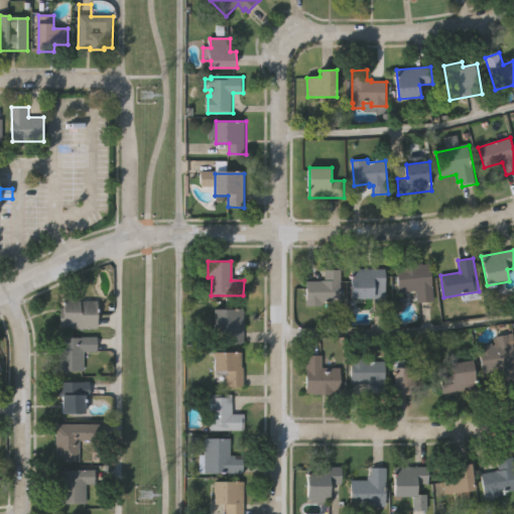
[(430,266),(434,302),(417,304),(416,293),(400,295),(398,268),(403,267),(424,265),(424,267),(430,266)]
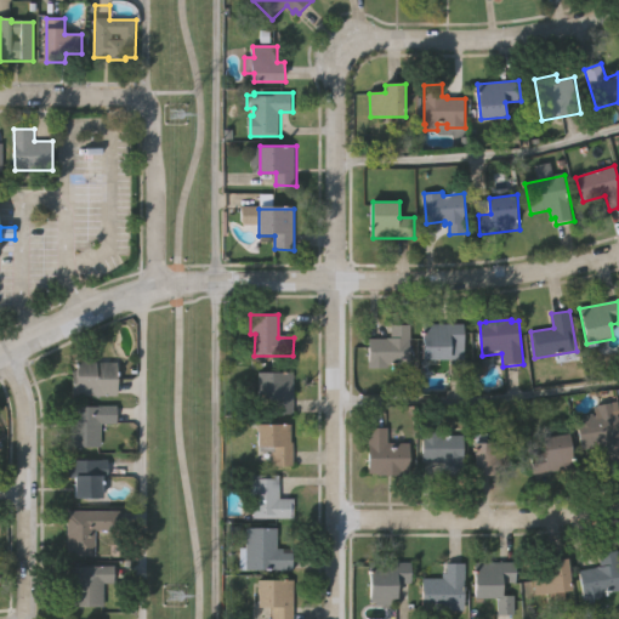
[(465,324),(465,358),(424,358),(424,324),(465,324)]
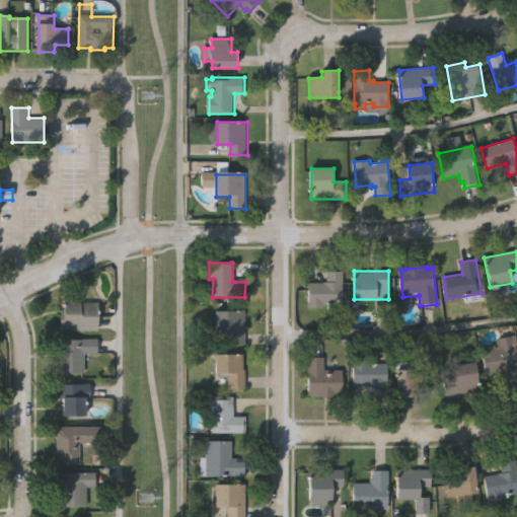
[(344,306),(324,306),(324,309),(308,309),(308,284),(327,284),(327,273),(344,273),(344,306)]
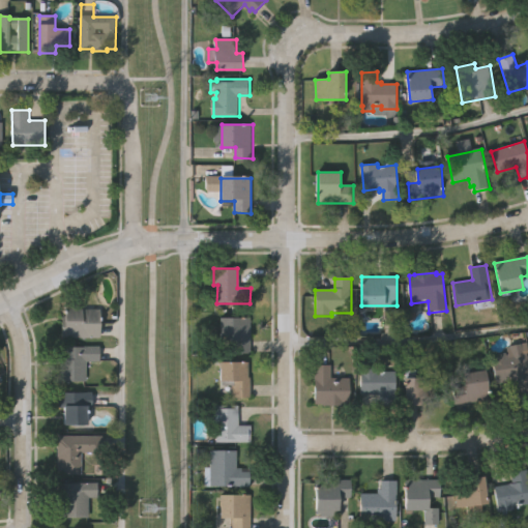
[(61,340),(61,319),(64,319),(64,306),(75,306),(75,311),(99,311),(99,340),(61,340)]
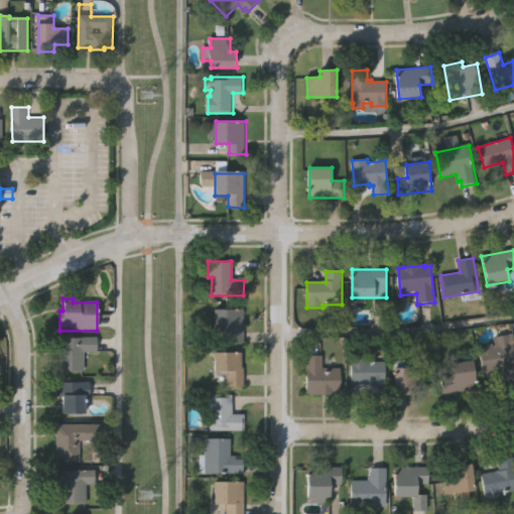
[(244,344),(228,343),(228,336),(214,335),(215,311),(244,312),(244,344)]
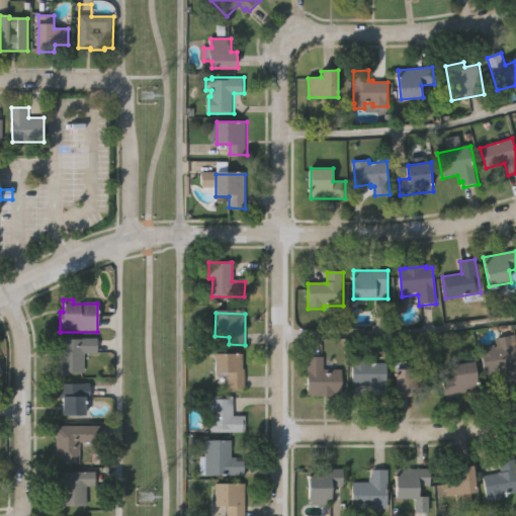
[(487,379),(482,350),(495,347),(496,349),(498,349),(498,344),(500,340),(515,338),(515,385),(507,388),(506,376),(487,379)]
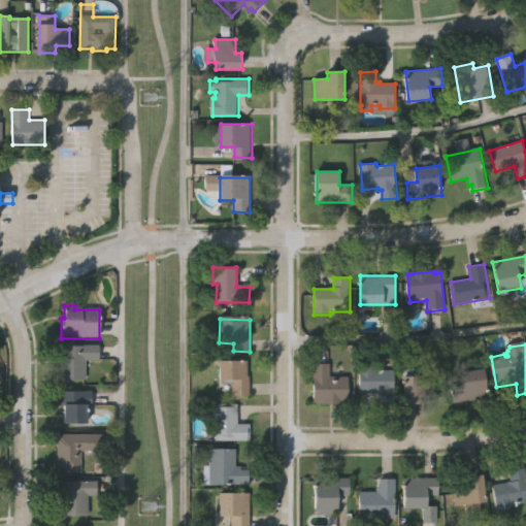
[(59,382),(59,360),(62,360),(62,347),(99,347),(99,362),(91,362),(91,368),(86,368),(86,382),(59,382)]
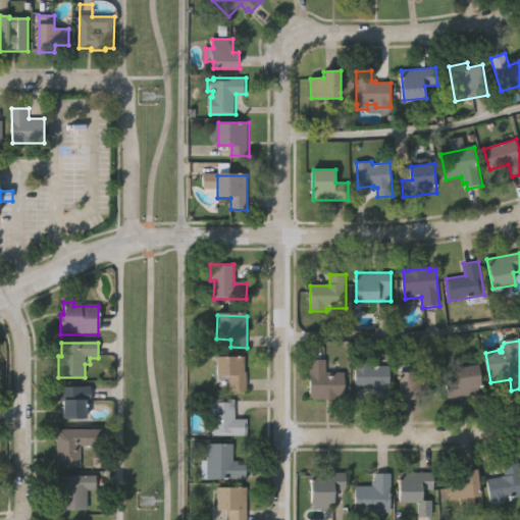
[(217,378),(217,356),(246,356),(245,371),(248,371),(247,391),(229,391),(230,378),(217,378)]
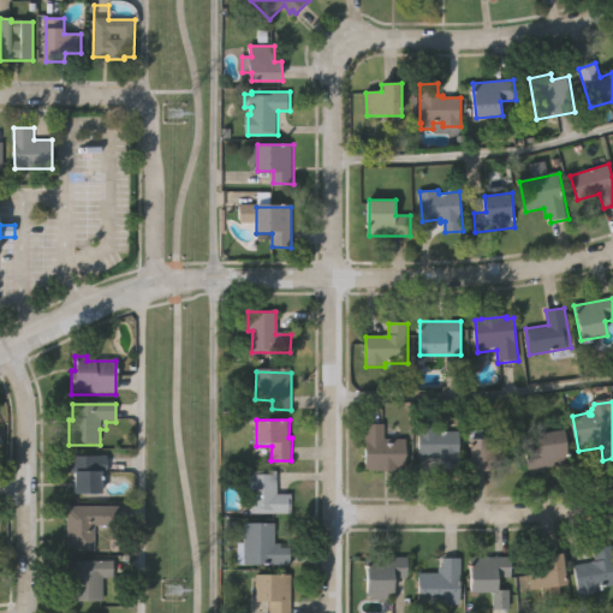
[(364,471),(364,424),(382,424),(382,440),(404,439),(404,470),(364,471)]
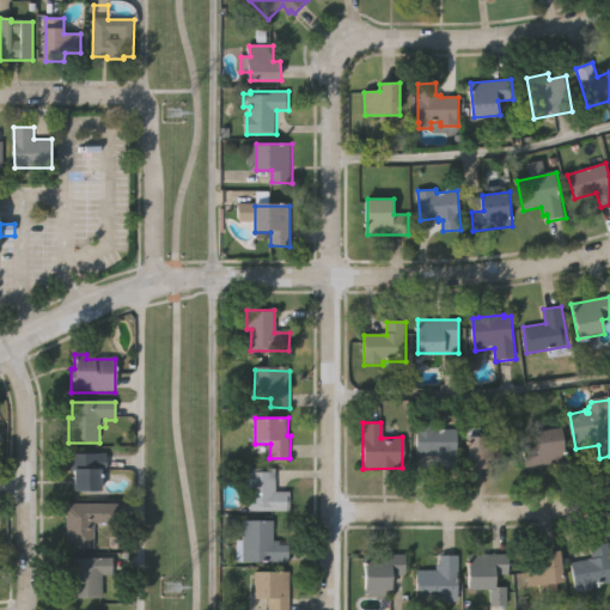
[(414,457),(414,426),(434,426),(434,431),(456,429),(456,468),(437,469),(437,457),(414,457)]
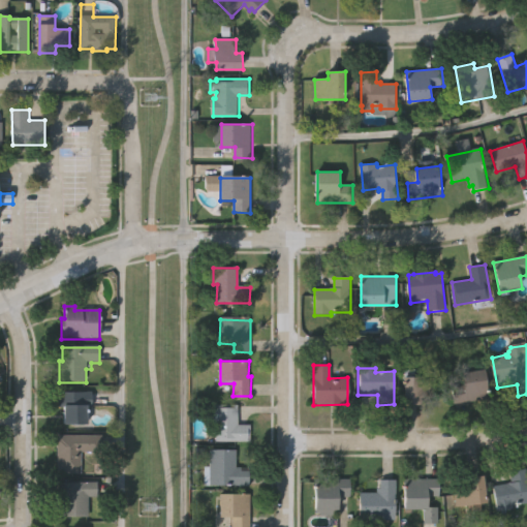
[(404,405),(404,384),(406,384),(406,370),(415,370),(415,377),(435,377),(435,397),(421,397),(421,405),(404,405)]
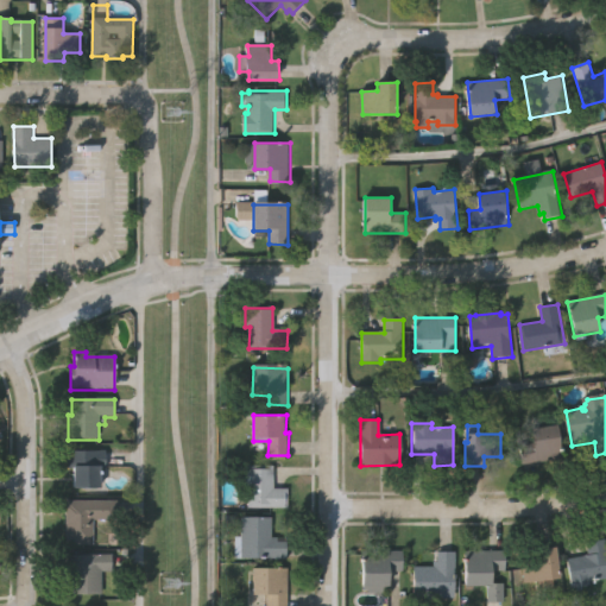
[(563,462),(524,467),(522,448),(535,446),(534,433),(559,429),(563,462)]
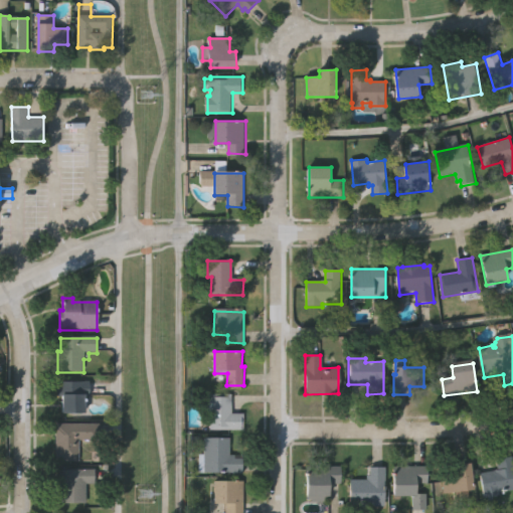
[(61,414),(61,398),(56,398),(56,383),(90,383),(90,398),(84,398),(84,414),(61,414)]
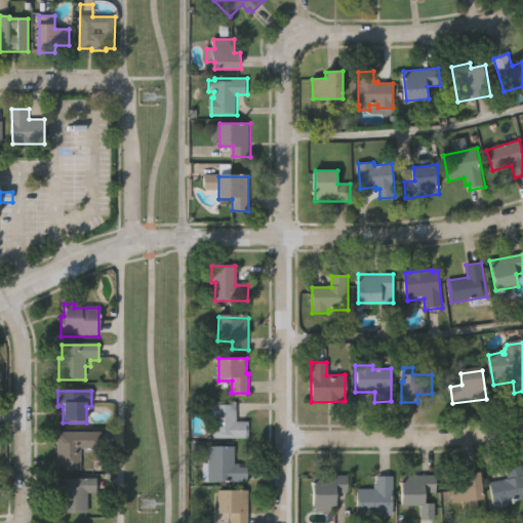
[(208,438),(208,426),(216,426),(216,416),(214,416),(214,419),(211,419),(211,402),(237,402),(237,421),(248,423),(248,439),(208,438)]
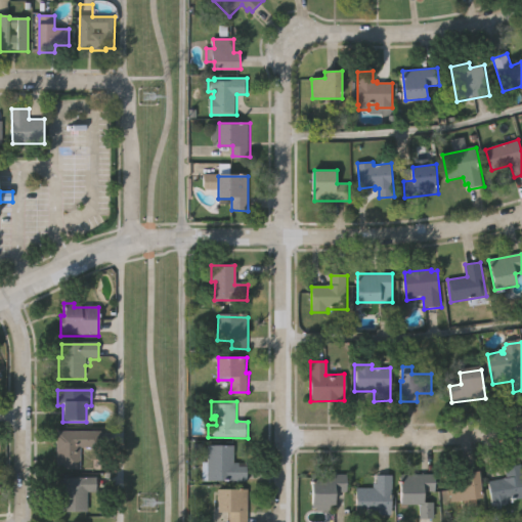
[(57,469),(57,431),(101,431),(101,448),(81,448),(81,469),(57,469)]
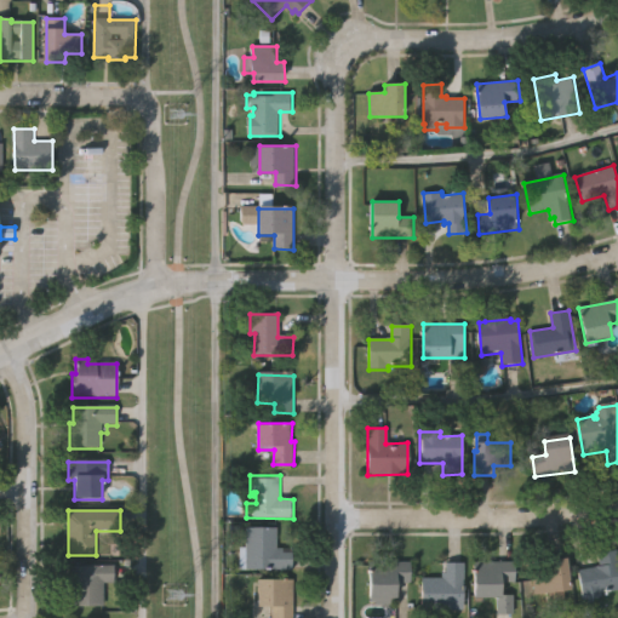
[(240,568),(240,547),(246,547),(246,526),(278,527),(278,548),(282,548),(282,551),(293,551),(292,570),(240,568)]
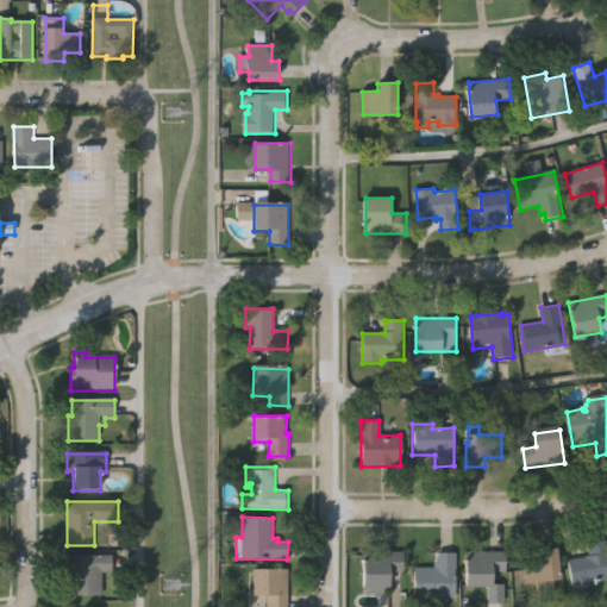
[(606,579),(593,582),(594,586),(575,588),(570,559),(592,556),(589,543),(606,539),(606,579)]
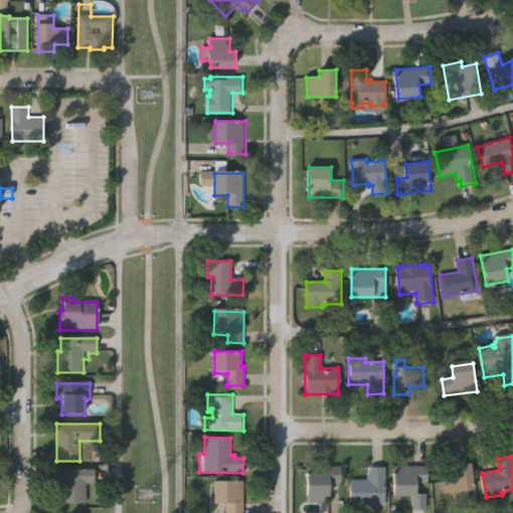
[(475,490),(469,491),(471,500),(455,502),(454,493),(446,494),(443,474),(456,472),(455,466),(471,463),(475,490)]
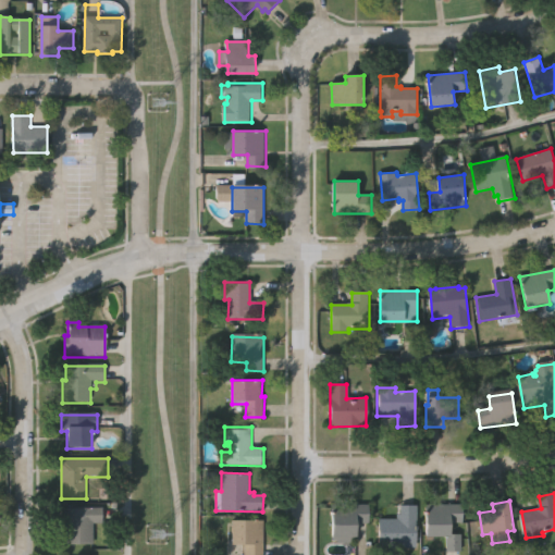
[(358,540),(334,540),(335,504),(370,505),(370,522),(359,522),(358,540)]
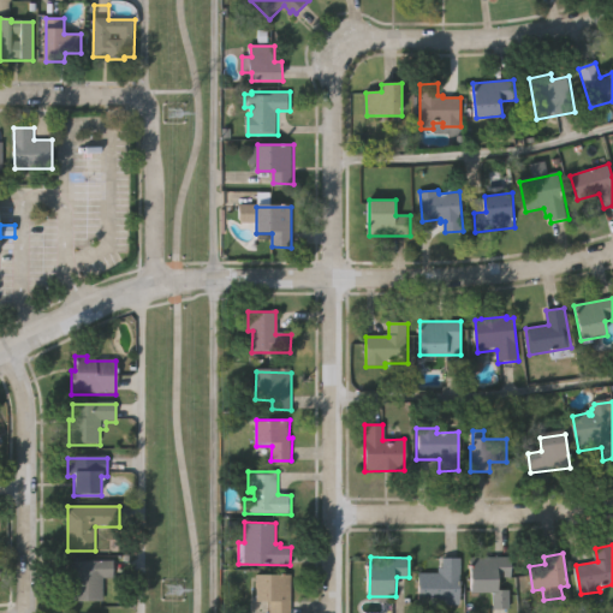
[(421,605),(421,572),(441,572),(441,558),(460,558),(462,605),(421,605)]
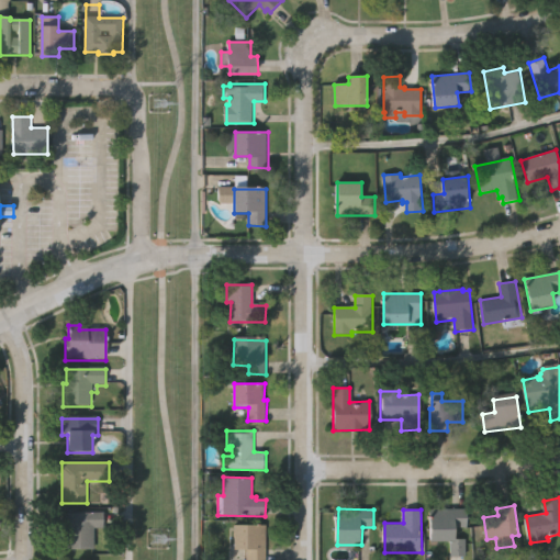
[(467,510),(467,528),(455,529),(455,539),(466,539),(467,558),(451,558),(451,542),(430,542),(430,510),(467,510)]
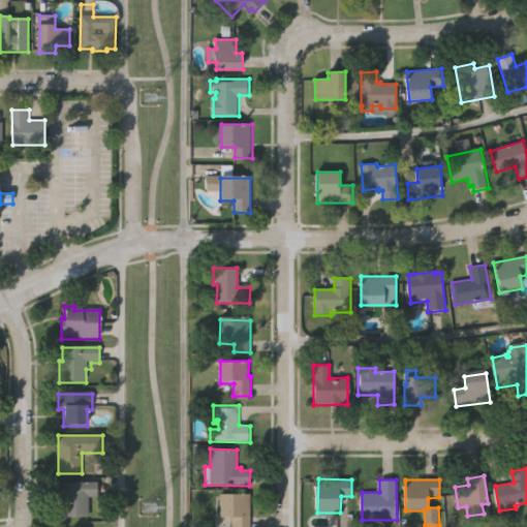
[(60,520),(60,513),(58,513),(58,497),(60,497),(60,485),(96,485),(96,499),(89,499),(88,519),(60,520)]
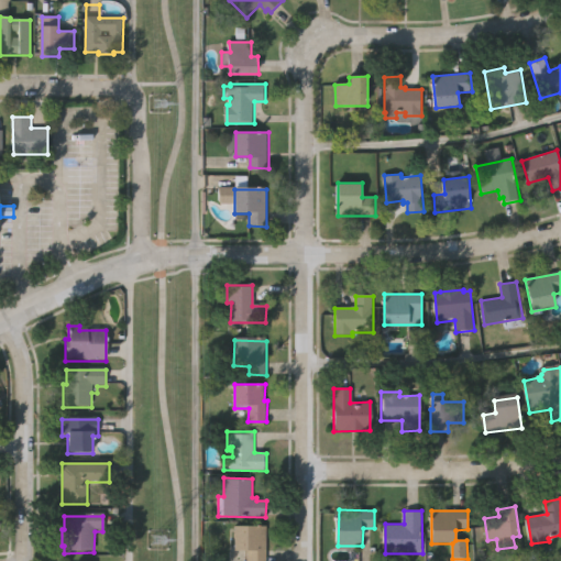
[(246,560),(246,553),(233,552),(233,528),(265,528),(265,560),(246,560)]
